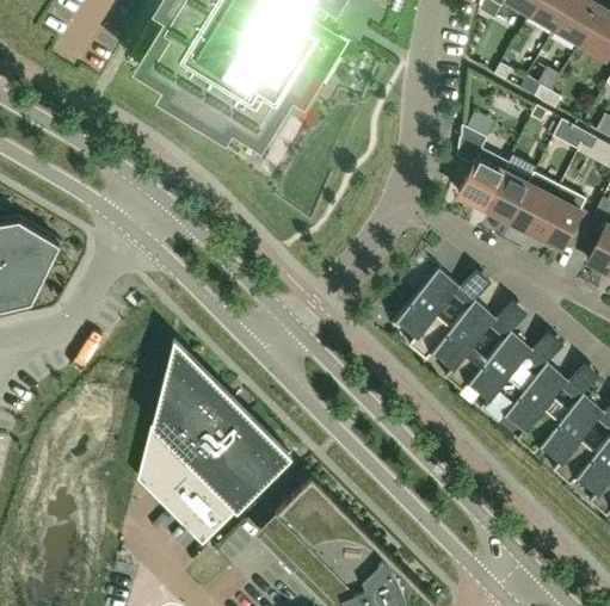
[(161,0),(156,8),(168,16),(142,59),(156,68),(152,75),(167,85),(160,96),(178,106),(183,98),(196,106),(209,115),(204,122),(222,133),(228,122),(242,131),(247,124),(262,133),(289,90),(300,97),(310,79),(303,74),(312,61),(319,48),(327,53),(338,36),(318,23),(319,20),(325,24),(325,23),(324,22),(332,8),(333,10),(334,8),(328,5),(330,2),(332,4),(333,0),(161,0)]
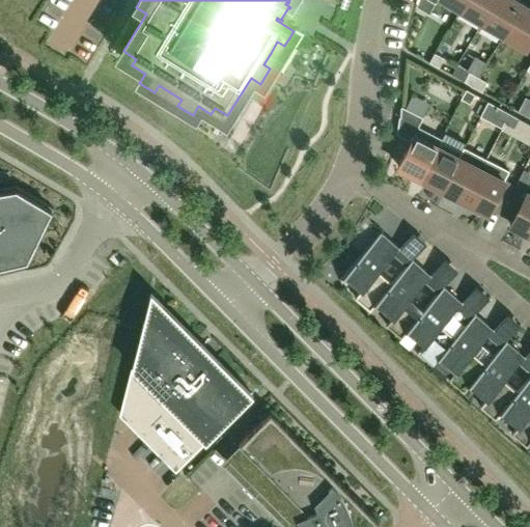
[(459,14),(467,0),(420,0),(434,8),(438,1),(459,14)]
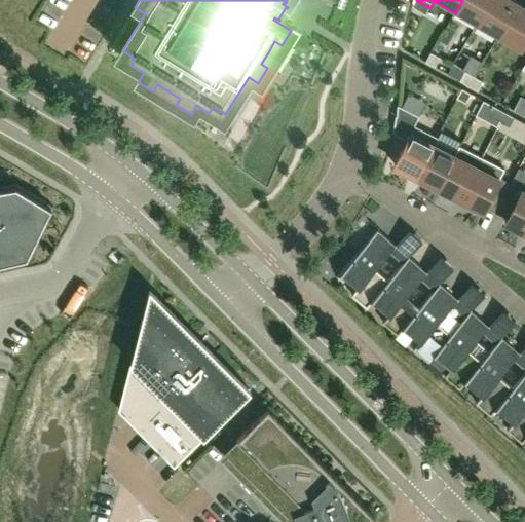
[(476,26),(491,0),(462,0),(455,13),(476,26)]
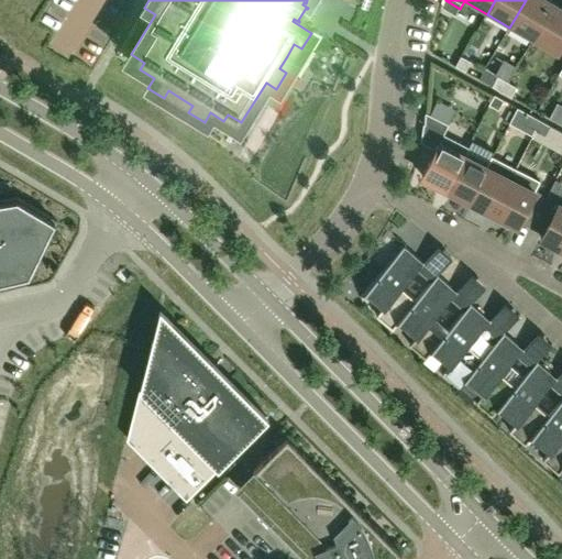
[(532,42),(552,8),(539,0),(526,0),(509,28),(532,42)]
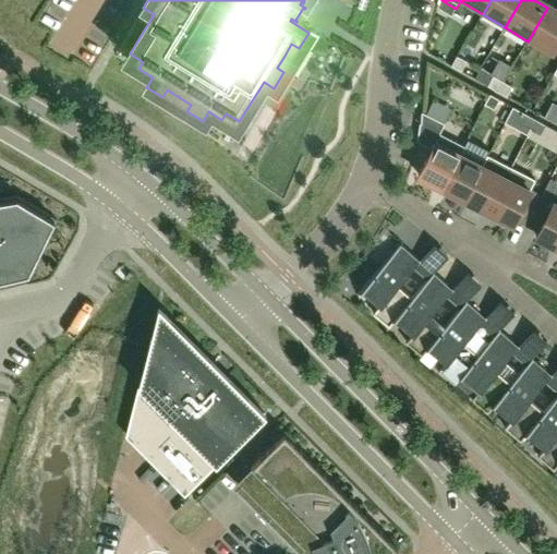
[(556,44),(556,13),(547,8),(528,41),(552,55),(556,44)]
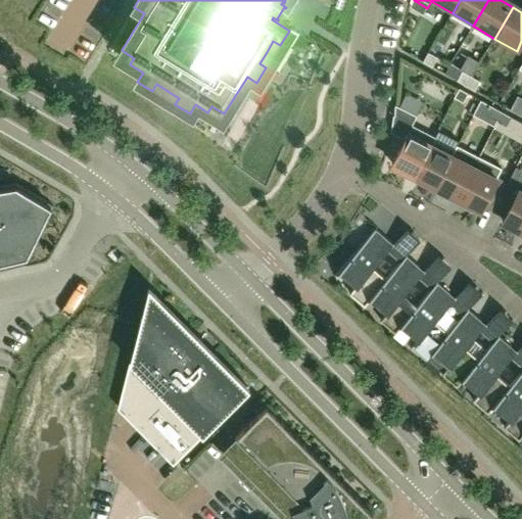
[(422,65),(431,71),(436,61),(427,56),(422,65)]
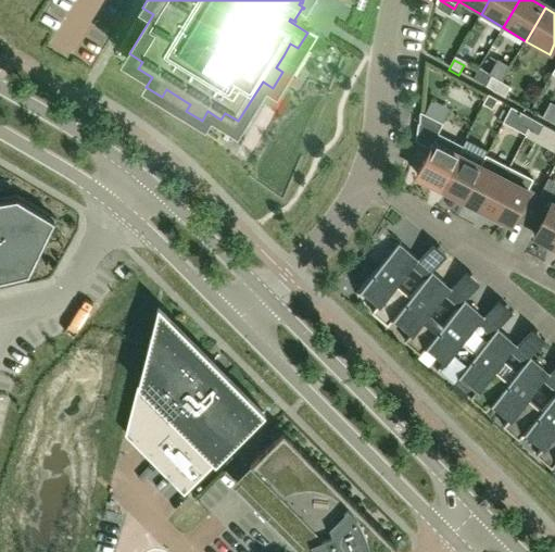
[(494,95),(500,85),(490,79),(484,90),(494,95)]
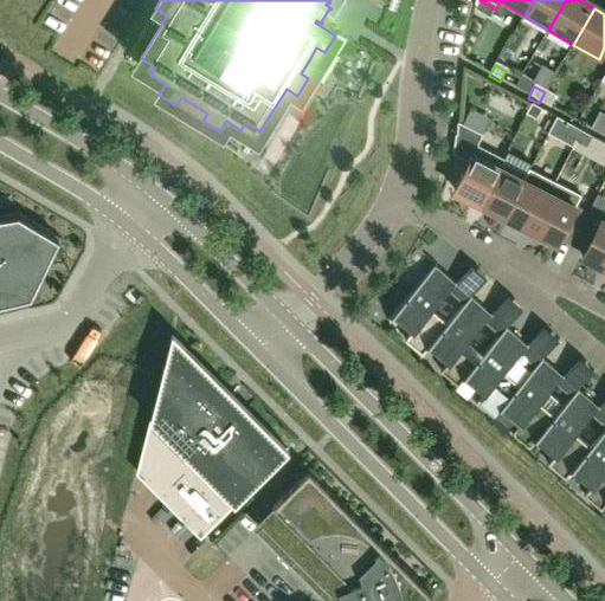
[(555,98),(545,92),(539,103),(549,109),(555,98)]
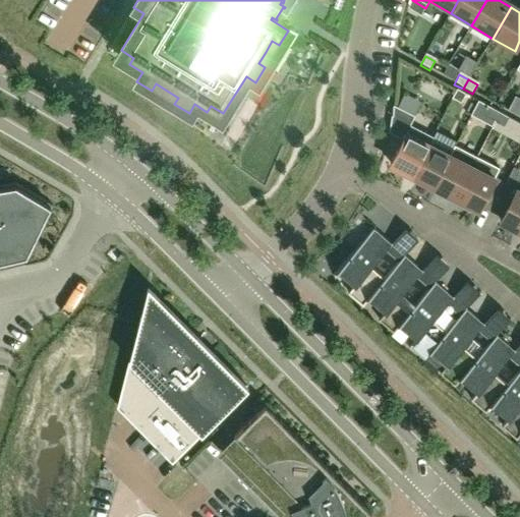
[(465,97),(456,92),(452,101),(460,105),(465,97)]
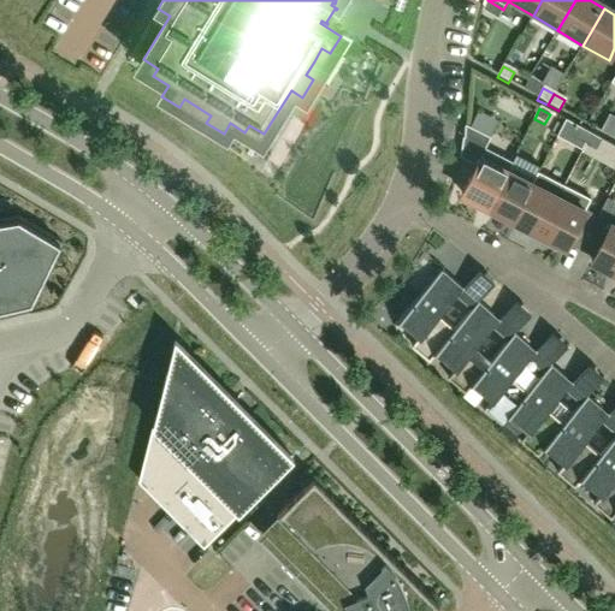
[(584,146),(590,136),(580,131),(574,141),(584,146)]
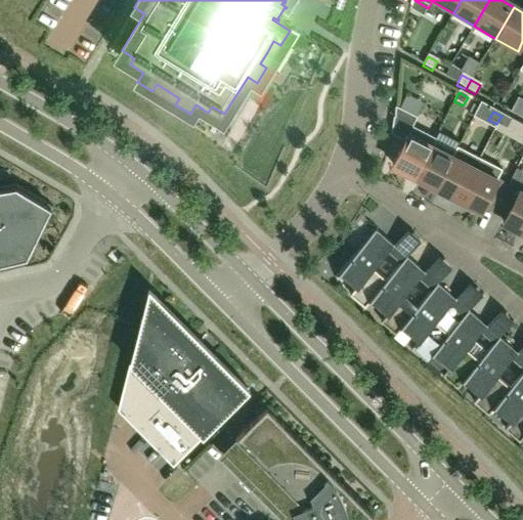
[(511,121),(502,116),(496,124),(506,129),(511,121)]
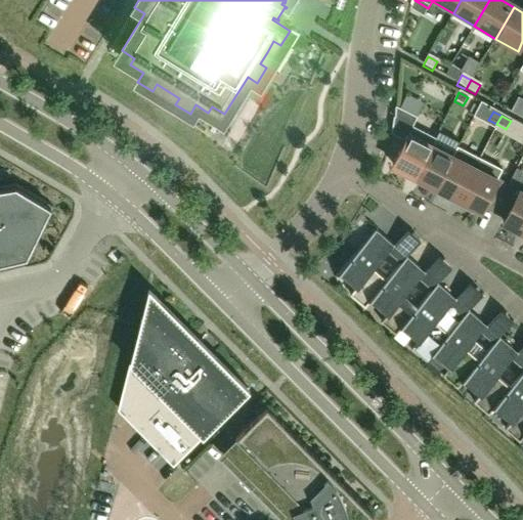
[(413,180),(430,147),(408,136),(411,129),(392,120),(390,136),(404,143),(391,168),(413,180)]
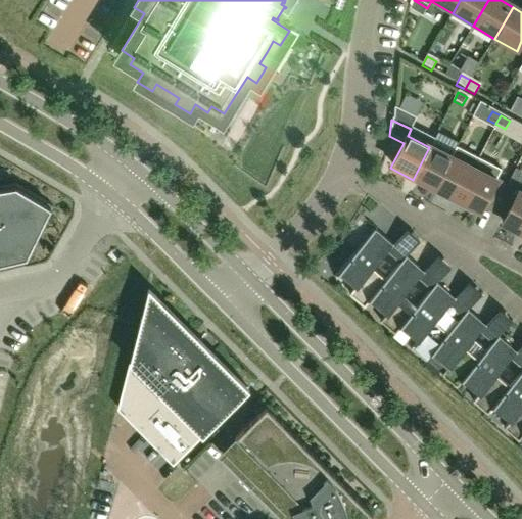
[(435,191),(452,158),(429,147),(413,180),(435,191)]
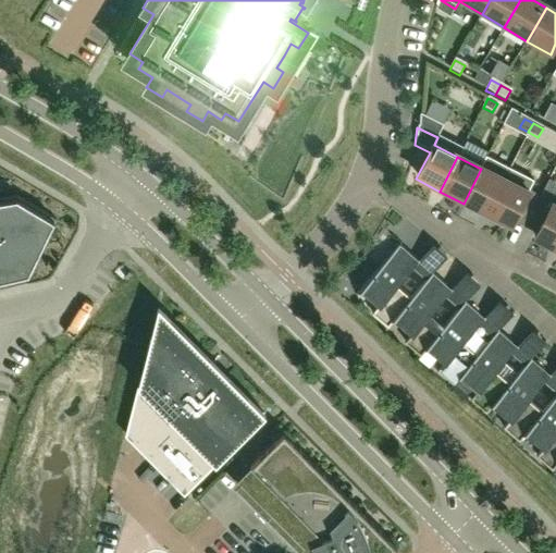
[(486,216),(504,181),(505,181),(509,172),(485,159),(480,169),(481,169),(464,204),(486,216)]
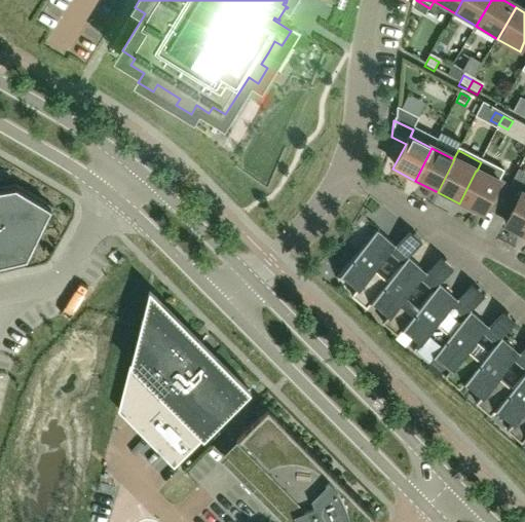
[(498,182),(476,171),(459,203),(482,215),(498,182)]
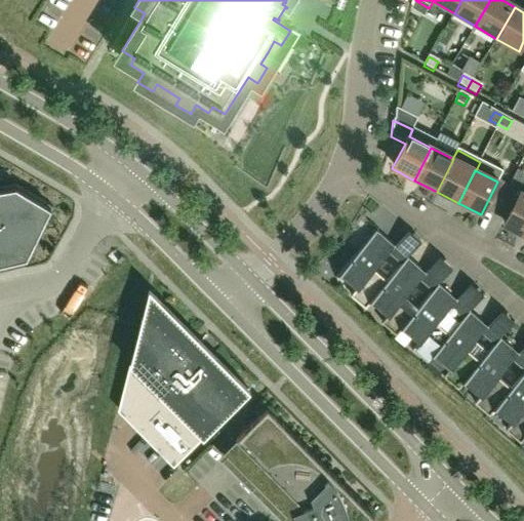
[(502,226),(523,236),(523,195),(521,194),(523,186),(523,174),(517,171),(502,198),(514,203),(502,226)]
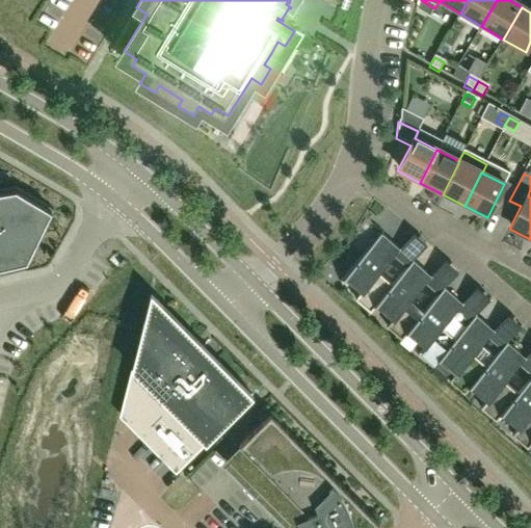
[(0,271),(26,265),(51,214),(16,192),(0,194),(0,271)]
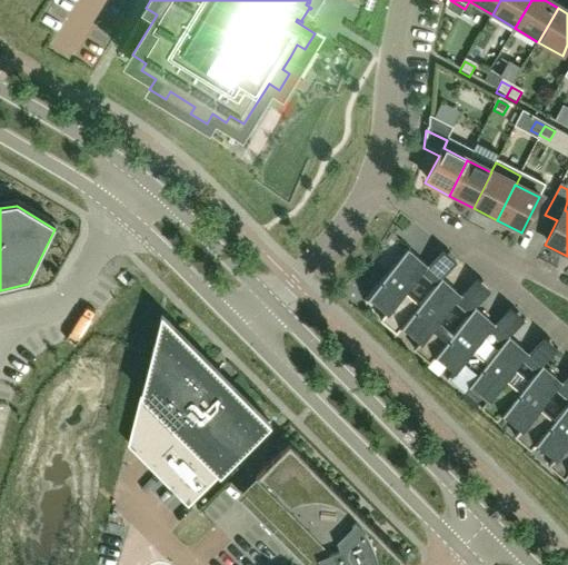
[(408,281),(421,266),(408,255),(369,298),(387,314),(380,321),(396,336),(402,328),(402,327),(419,307),(409,298),(417,289),(408,281)]
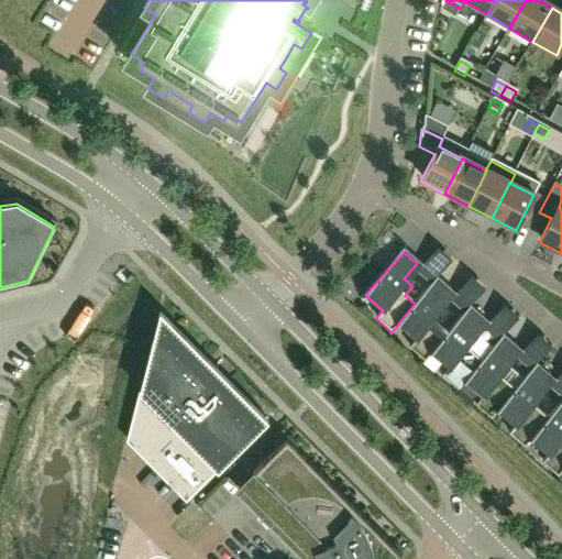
[(417,273),(431,285),(436,280),(422,267),(417,273)]
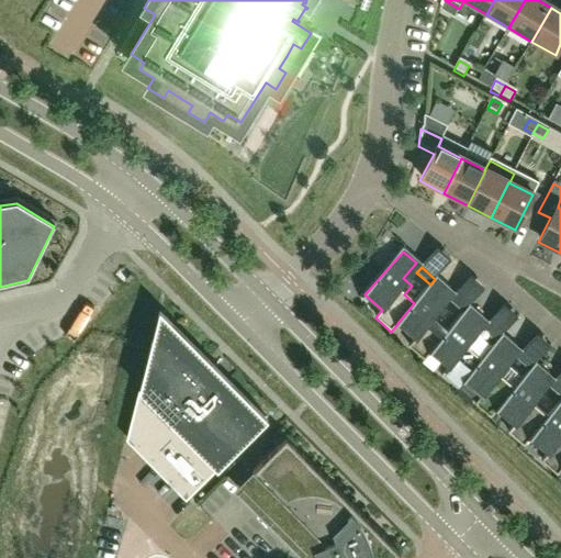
[(450,291),(435,279),(414,303),(397,323),(397,324),(415,338),(408,347),(424,360),(430,353),(448,333),(447,332),(437,324),(446,314),(437,307),(450,291)]
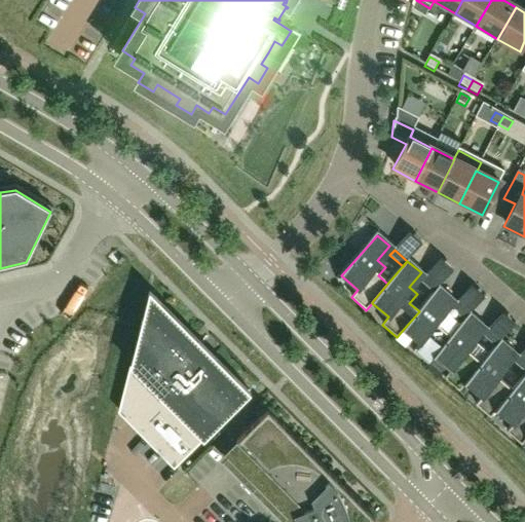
[(421,282),(434,293),(439,288),(425,276),(421,282)]
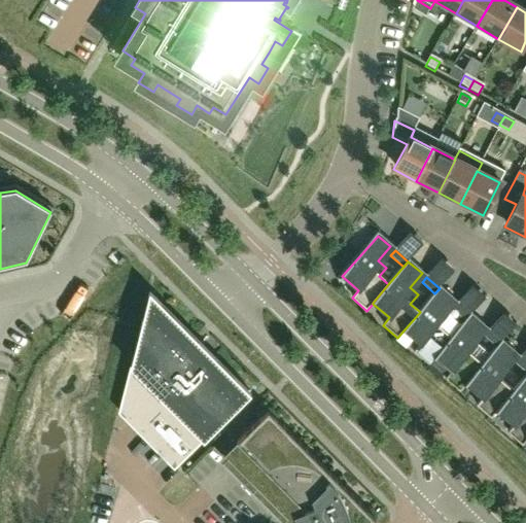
[(453,300),(440,288),(419,311),(420,312),(404,330),(420,345),(414,352),(428,364),(434,357),(451,339),(450,339),(441,330),(449,321),(441,314),(453,300)]
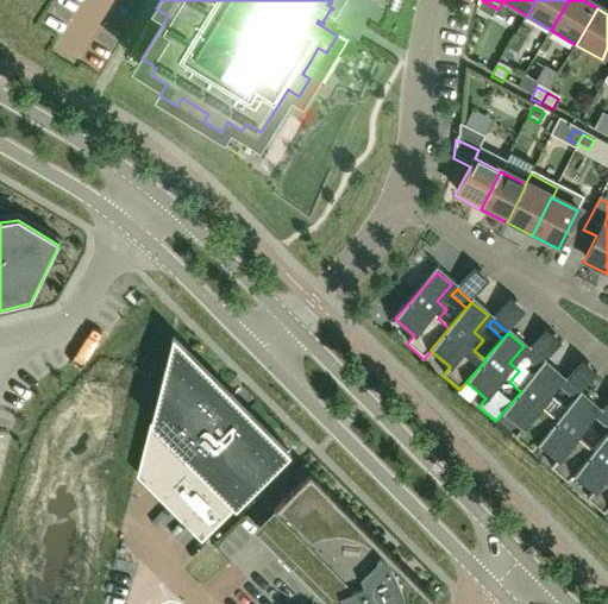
[(174,346),(161,397),(142,470),(152,479),(148,484),(150,486),(162,498),(167,503),(202,539),(286,454),(246,415),(234,402),(213,382),(211,384),(174,346)]
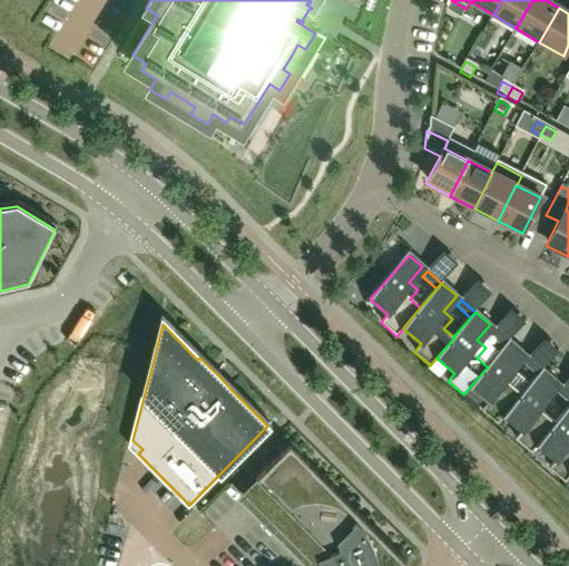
[(490,335),(503,347),(509,341),(494,329),(490,335)]
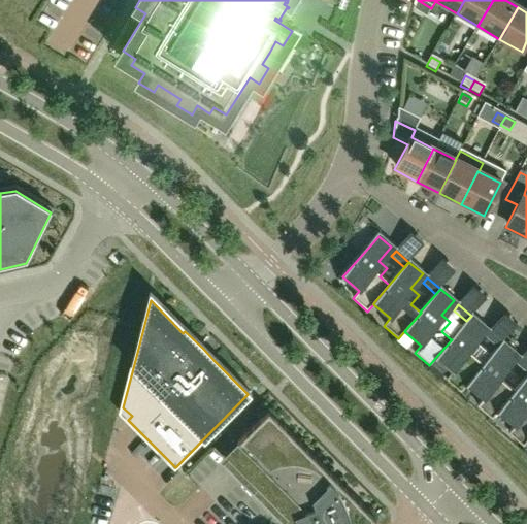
[(485,328),(471,316),(451,339),(452,339),(435,358),(452,372),(446,380),(460,393),(467,386),(466,385),(483,366),(482,366),(472,358),(481,349),(472,341),(485,328)]
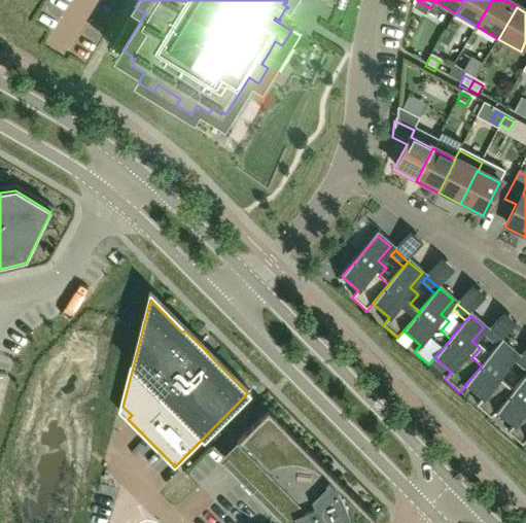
[(484,337),(496,348),(500,343),(488,332),(484,337)]
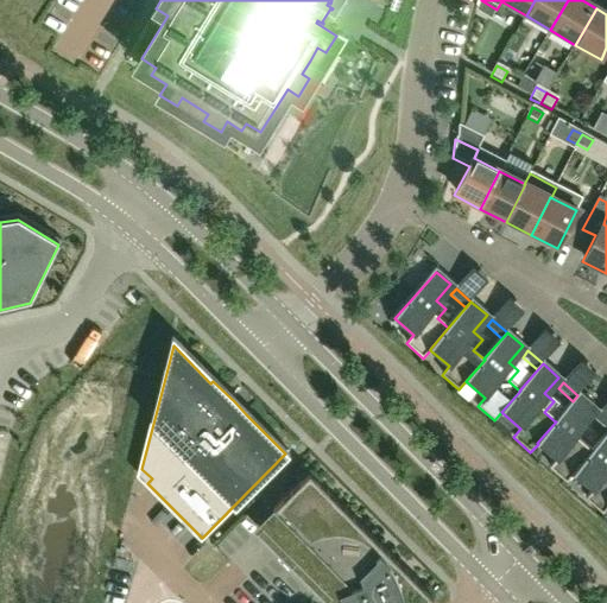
[(594,408),(577,395),(555,421),(556,421),(537,443),(538,444),(556,459),(549,469),(566,483),(574,475),(573,475),(592,452),(581,443),(589,433),(580,425),(594,408)]
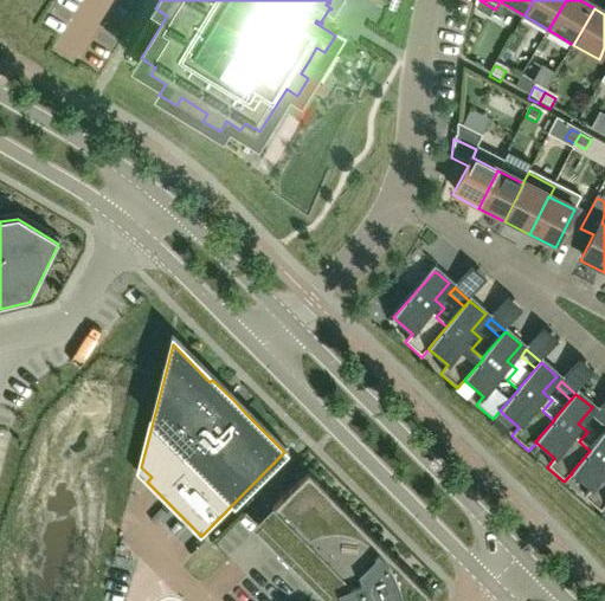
[(592,418),(604,428),(604,418),(598,412),(592,418)]
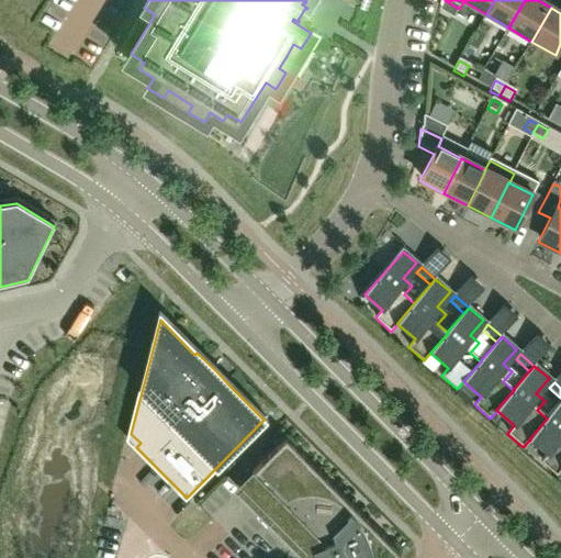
[(560,401),(547,419),(529,439),(530,439),(547,455),(540,462),(556,476),(560,470),(560,401)]
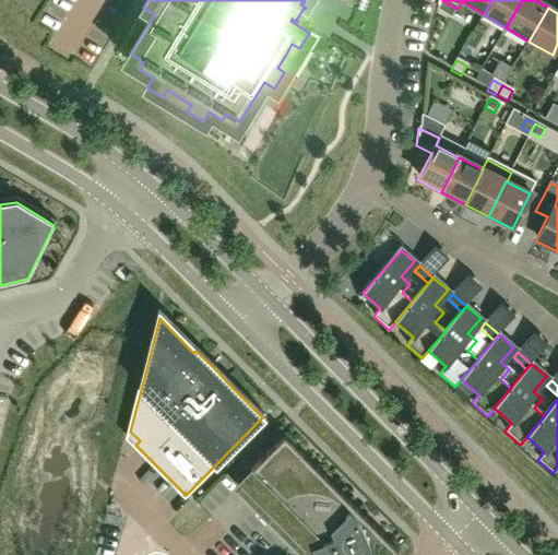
[(283,438),(250,472),(320,543),(310,546),(313,554),(396,554),(398,553),(283,438)]
